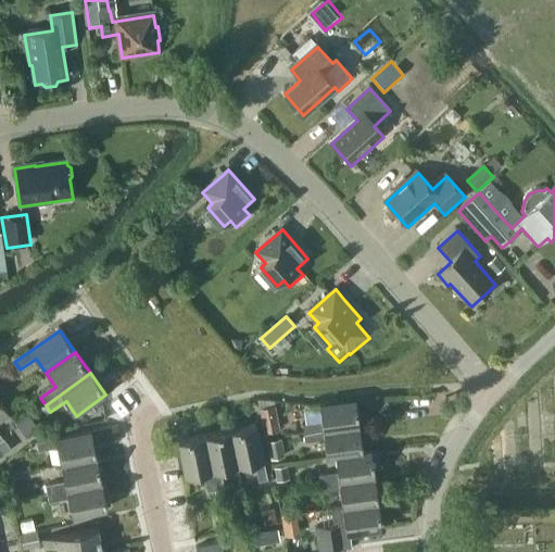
[(303,427),(304,436),(360,428),(356,402),(320,406),(323,425),(303,427)]
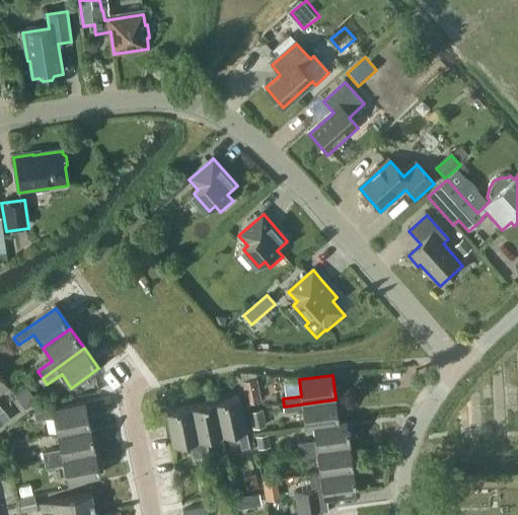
[(0,376),(0,413),(3,411),(0,407),(0,395),(9,389),(0,376)]
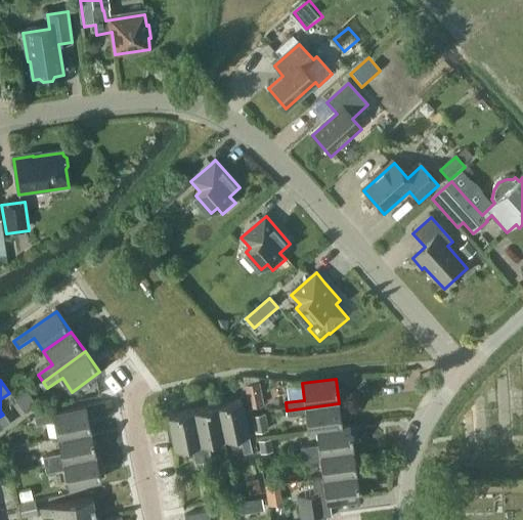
[(264,406),(259,385),(245,388),(249,409),(264,406)]
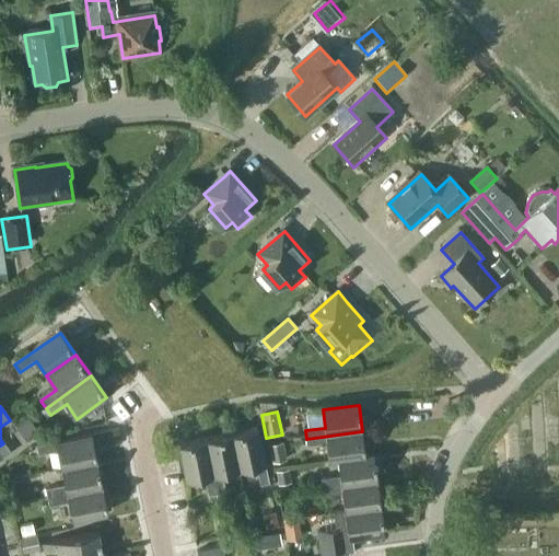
[(42,437),(28,419),(16,428),(27,443),(31,441),(42,437)]
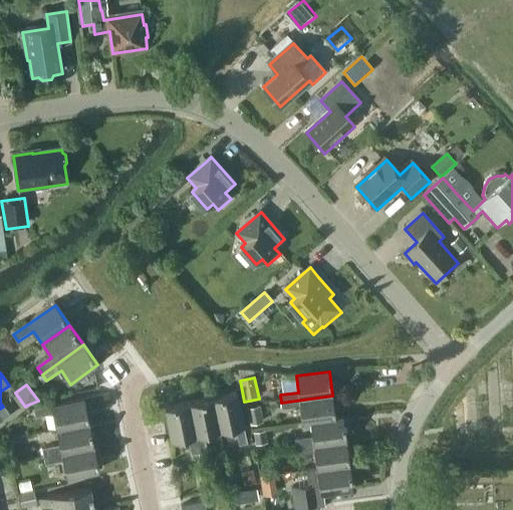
[(213,400),(220,433),(236,430),(239,447),(248,445),(237,396),(213,400)]
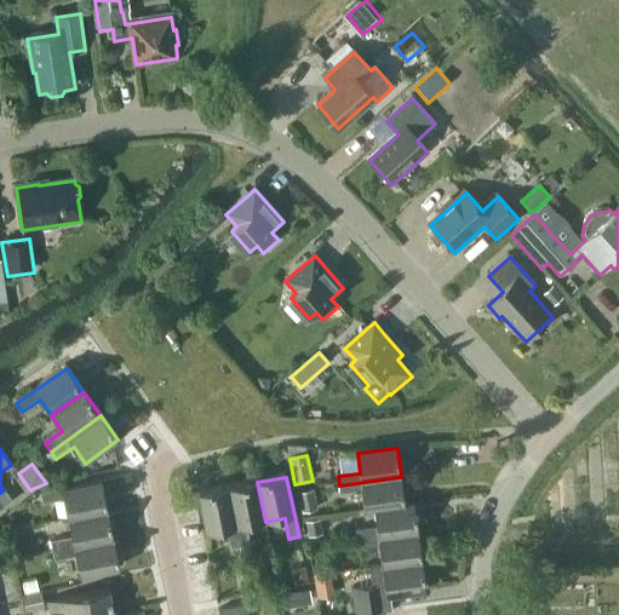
[(405,506),(405,505),(401,477),(339,486),(340,495),(362,492),(365,512),(374,511),(374,510),(405,506)]
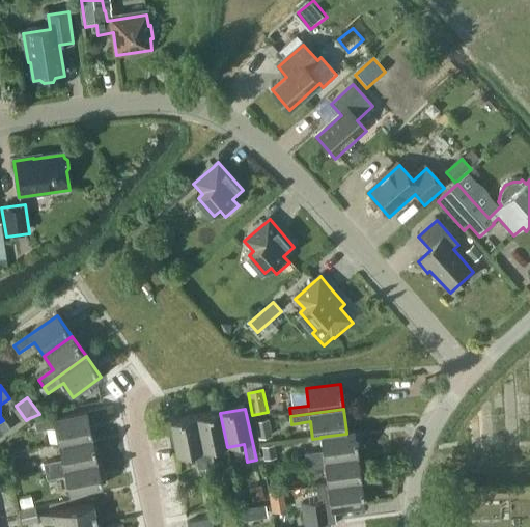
[(220,413),(196,418),(206,470),(215,469),(211,450),(227,447),(220,413)]
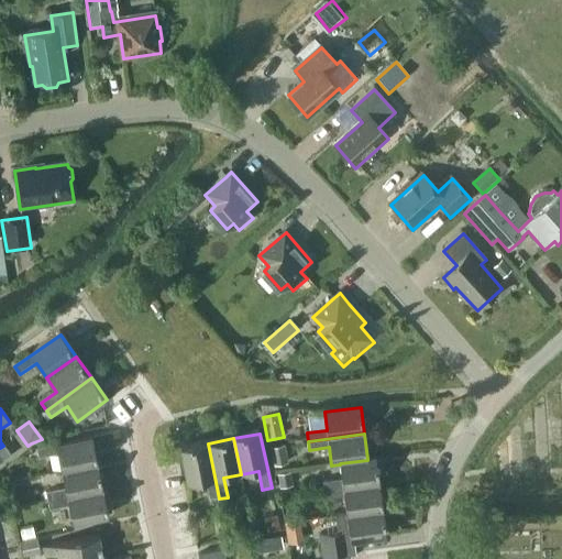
[(63,473),(98,466),(92,439),(37,450),(40,460),(58,456),(63,473)]
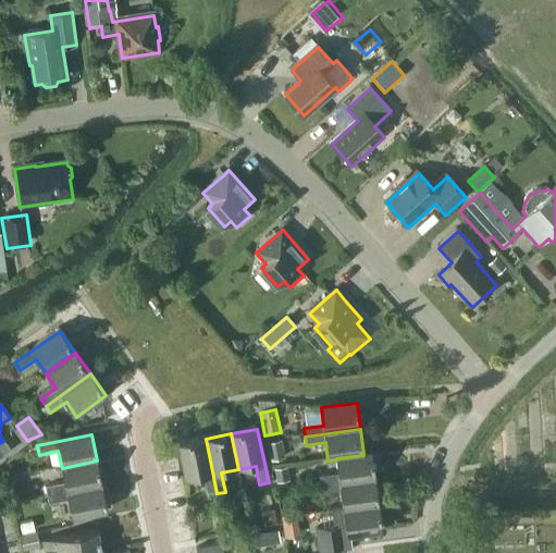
[(217,493),(206,439),(180,444),(187,480),(205,476),(208,495),(217,493)]
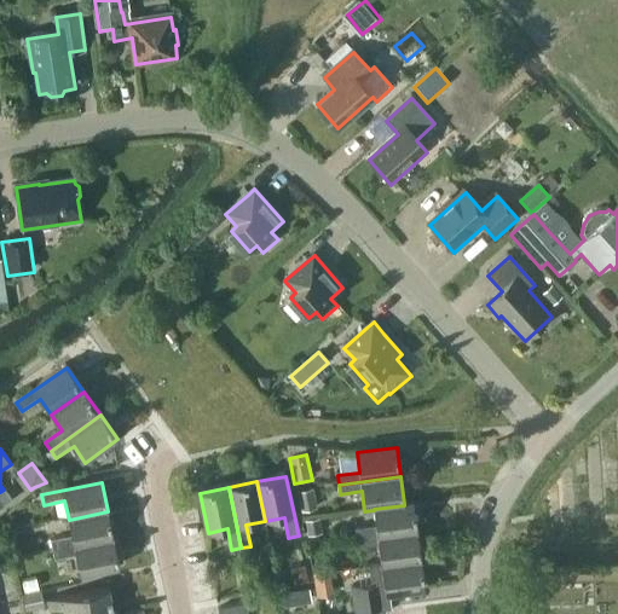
[(318,511),(313,491),(298,493),(302,515),(318,511)]
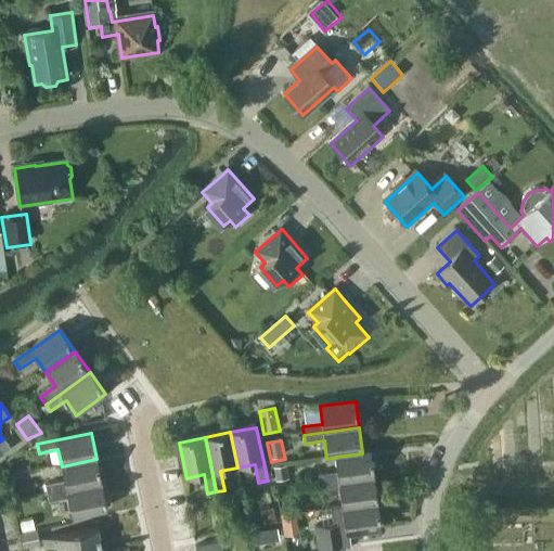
[(371,451),(362,452),(362,453),(335,457),(335,458),(337,474),(319,477),(320,485),(374,478),(371,451)]
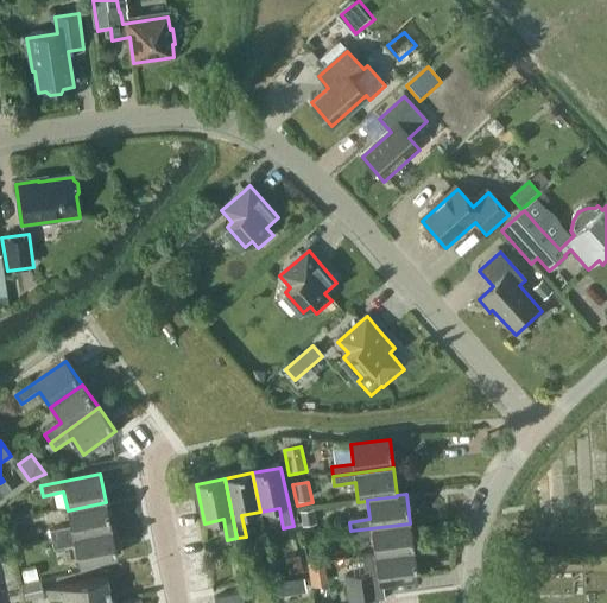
[(51,533),(52,543),(112,529),(106,502),(68,511),(71,528),(51,533)]
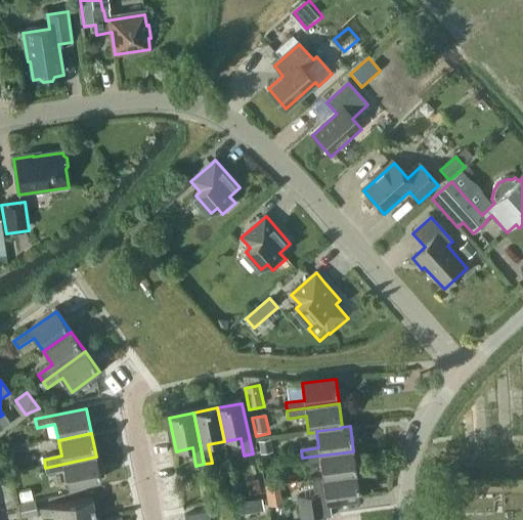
[(273,453),(270,441),(259,443),(262,457),(273,453)]
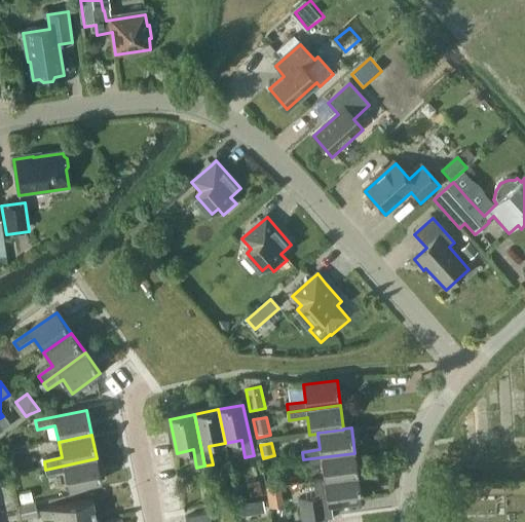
[(324,482),(358,477),(354,453),(303,459),(304,468),(322,465),(324,482)]
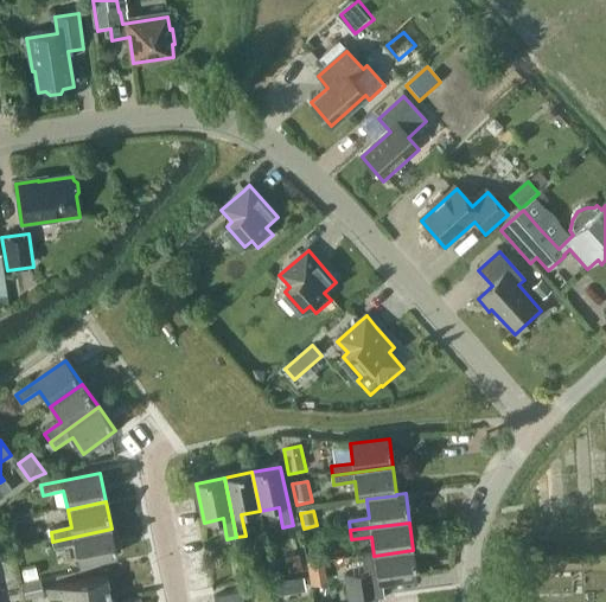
[(117,557),(112,529),(52,542),(55,550),(75,546),(78,565),(117,557)]
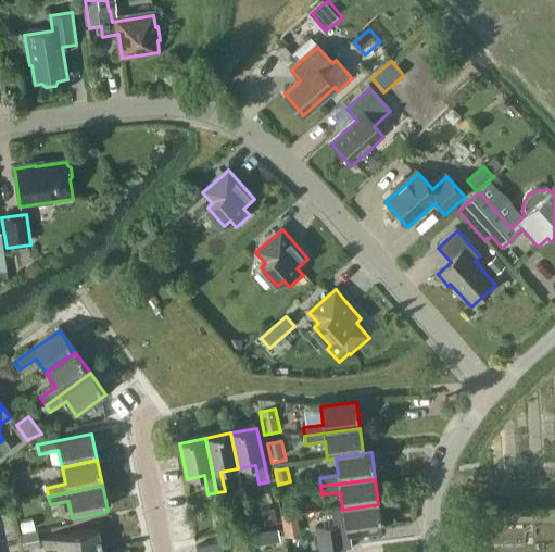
[(333,528),(317,530),(320,551),(335,551),(348,551),(353,550),(351,536),(382,531),(378,504),(342,510),(331,511),(333,528)]
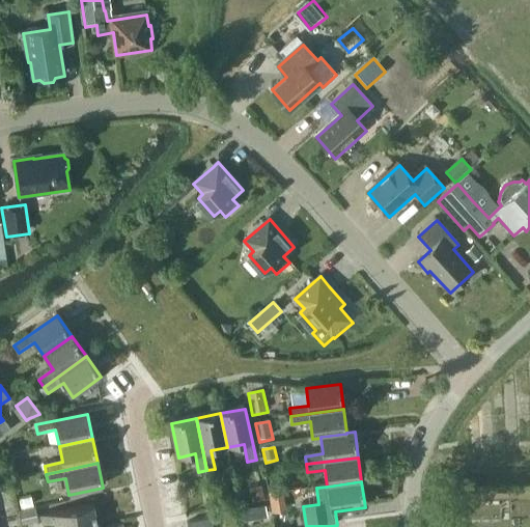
[(274,494),(277,514),(290,511),(286,492),(274,494)]
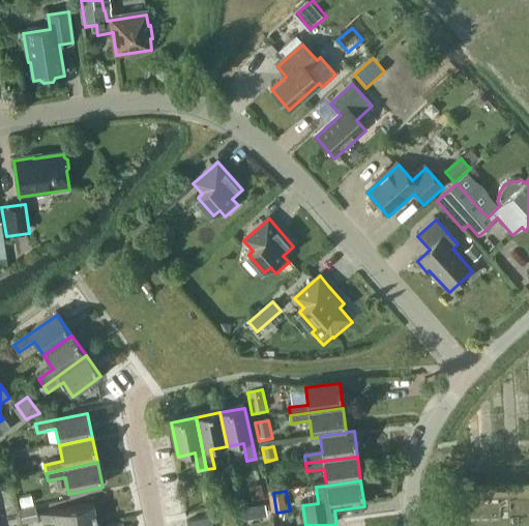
[(61,522),(62,525),(98,525),(94,505),(41,517),(43,525),(48,525),(61,522)]
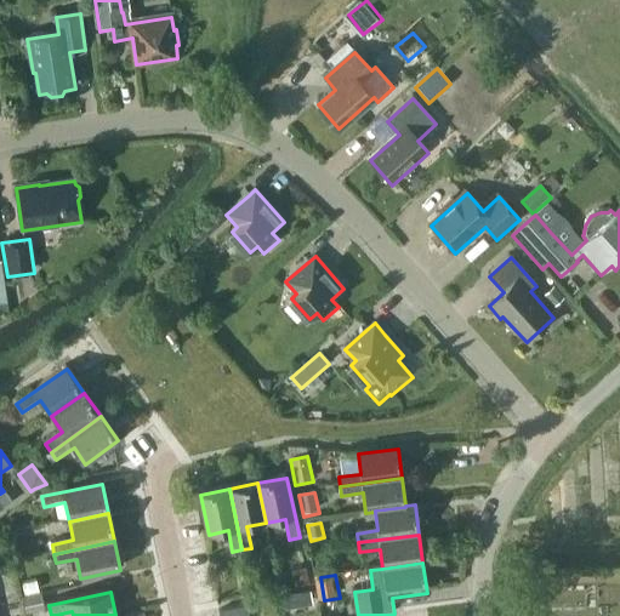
[(45,612),(43,597),(23,600),(26,615),(32,615),(45,612)]
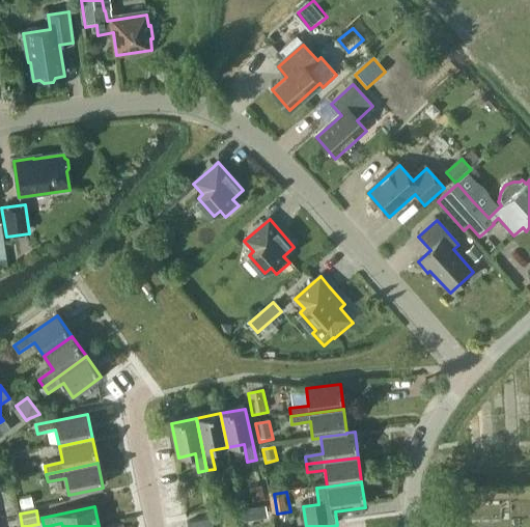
[(254,510),(242,512),(244,524),(256,522),(254,510)]
